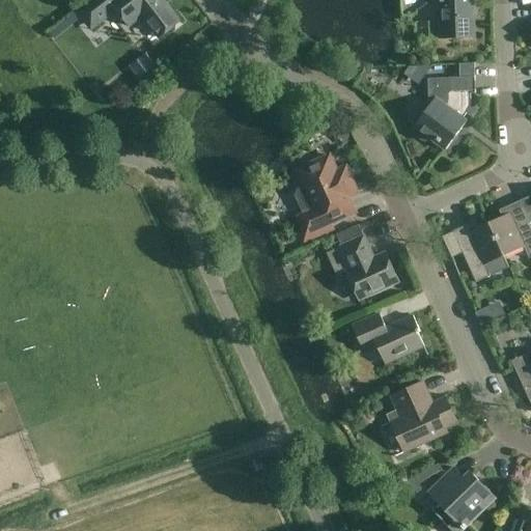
[(90,0),(85,4),(76,11),(90,31),(117,10),(130,27),(142,18),(159,38),(164,35),(169,35),(174,31),(175,26),(180,22),(163,0),(90,0)]
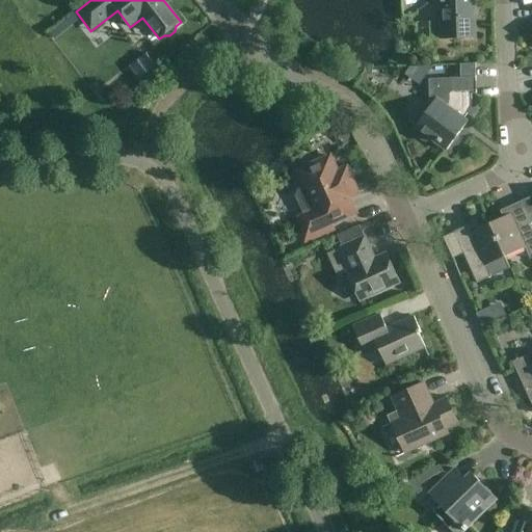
[(441,2),(443,40),(474,37),(472,0),(428,0),(429,3),(441,2)]
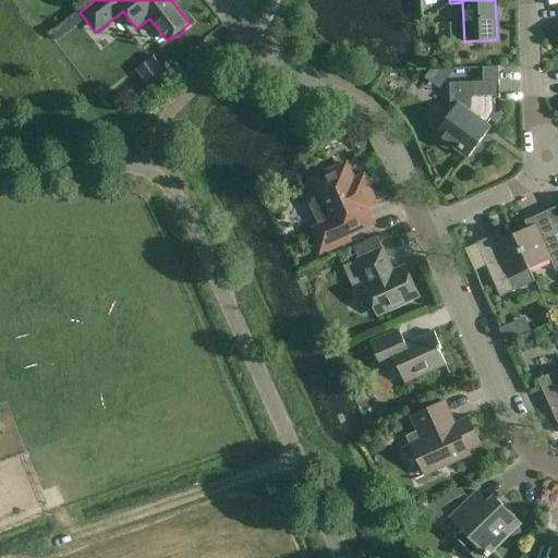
[(481,142),(485,136),(481,133),(495,113),(495,99),(499,99),(499,82),(457,83),(458,104),(436,134),(441,138),(440,142),(440,145),(443,148),(446,149),(449,148),(452,146),(469,158),(473,153),(476,154),(480,154),(483,152),(484,148),(483,144),(481,142)]
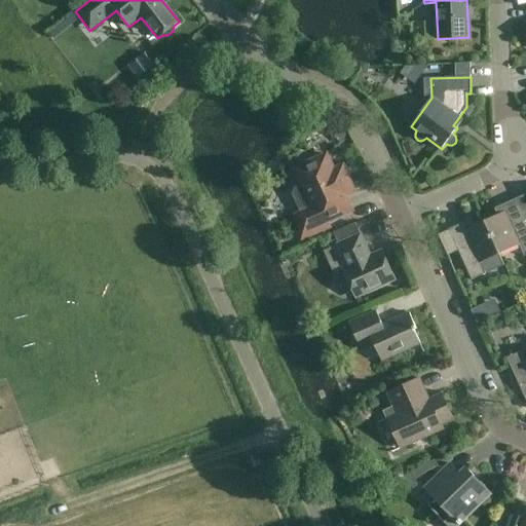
[(333,229),(330,221),(346,214),(339,198),(350,193),(347,187),(351,185),(343,166),(334,171),(327,155),(294,170),(301,185),(295,188),(292,194),(299,212),(293,214),(298,227),(293,229),(299,243),(333,229)]
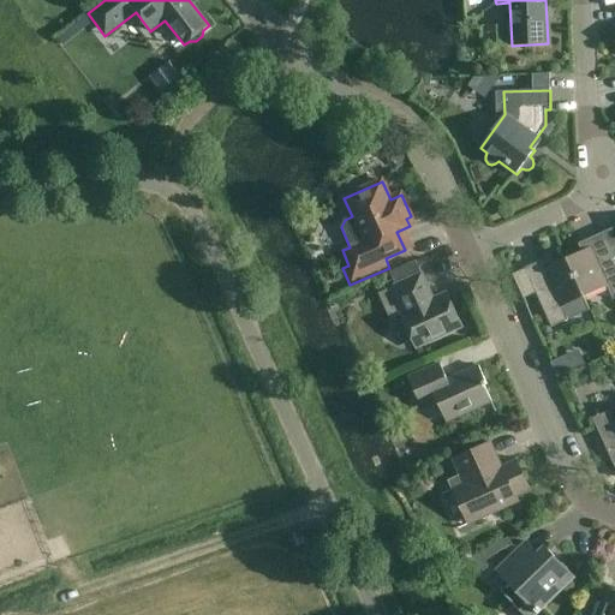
[(614,227),(602,234),(614,263),(614,227)]
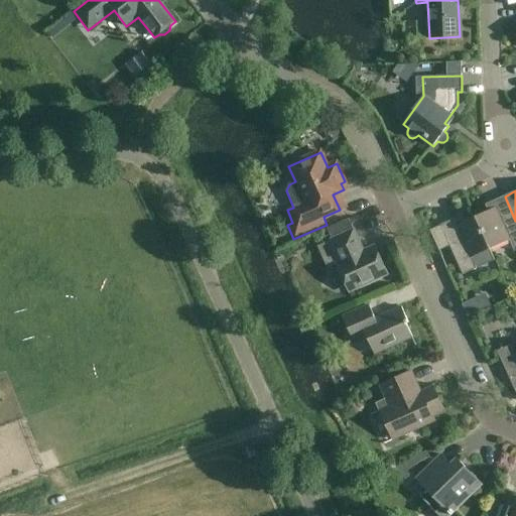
[(488,212),(476,218),(490,250),(509,241),(514,252),(515,251),(515,221),(505,197),(485,205),(488,212)]
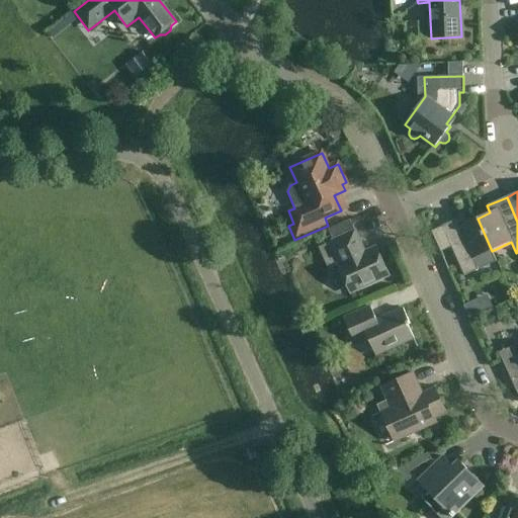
[(492,251),(478,219),(464,224),(461,218),(442,227),(464,276),(478,270),(472,259),(492,251)]
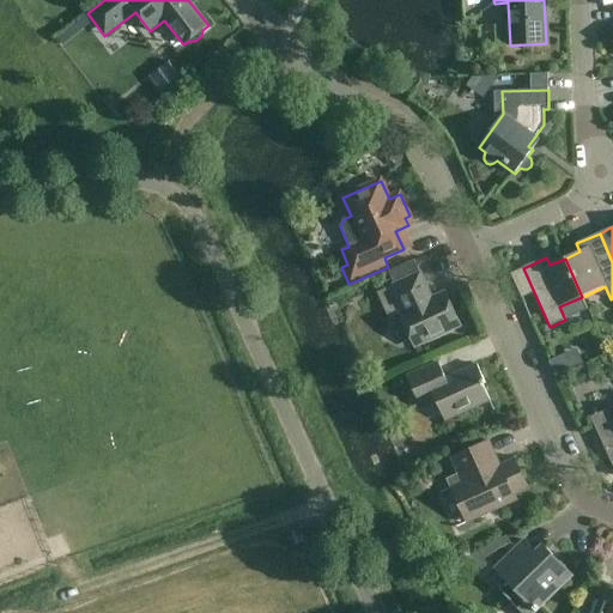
[(395,267),(401,281),(378,292),(388,319),(400,314),(416,346),(460,326),(445,293),(430,301),(426,293),(429,293),(413,259),(395,267)]
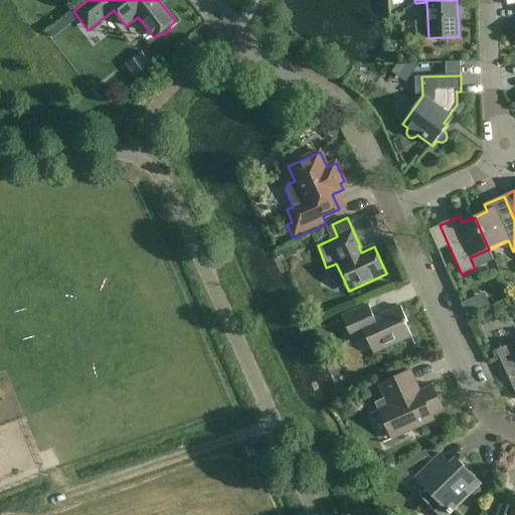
[(411,337),(405,324),(408,323),(400,307),(374,319),(368,305),(342,317),(352,340),(365,335),(374,354),(411,337)]
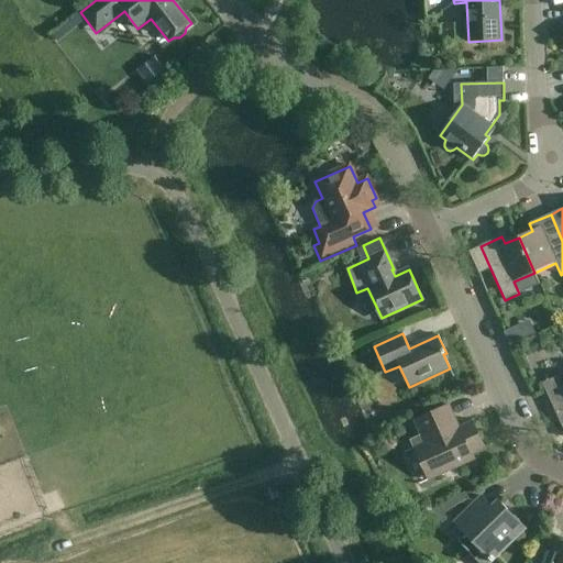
[(562,388),(562,389),(558,377),(542,384),(562,429),(562,388)]
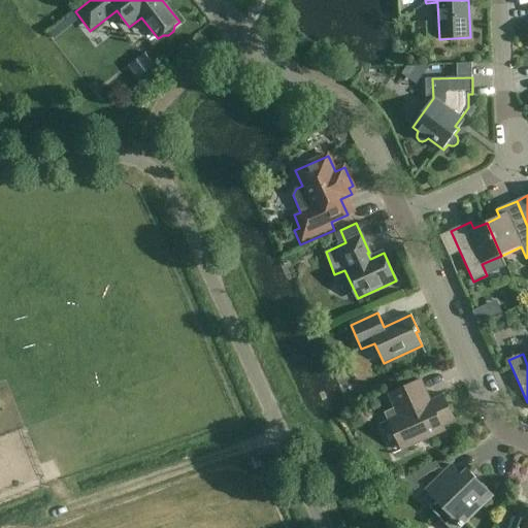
[(422,381),(418,382),(389,395),(395,407),(385,411),(402,451),(444,431),(442,426),(455,421),(443,396),(431,401),(422,381)]
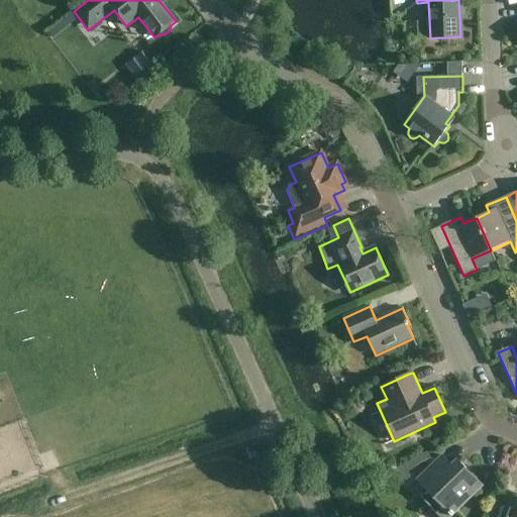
[(430,457),(426,451),(392,471),(399,482),(410,476),(407,471),(430,457)]
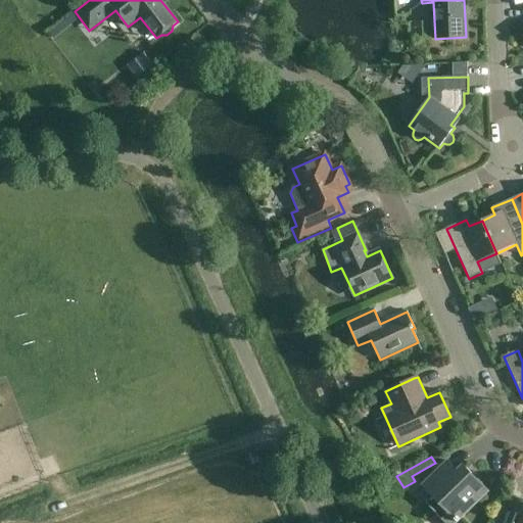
[(488,491),(464,466),(458,471),(448,462),(423,486),(432,496),(425,503),(444,522),(455,522),(457,521),(458,522),(461,520),(460,519),(488,491)]
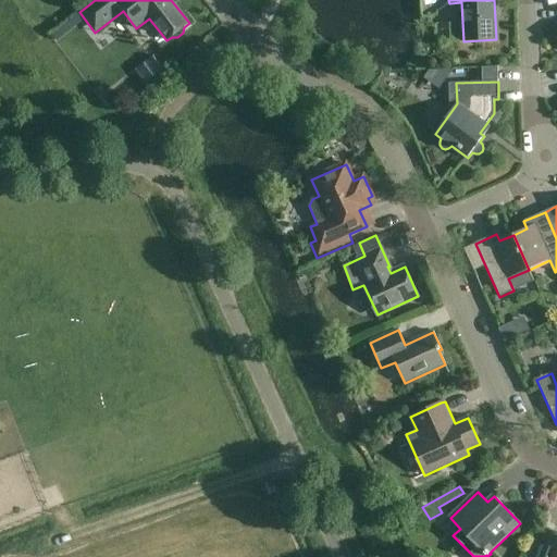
[(556,556),(556,535),(545,531),(534,556),(556,556)]
